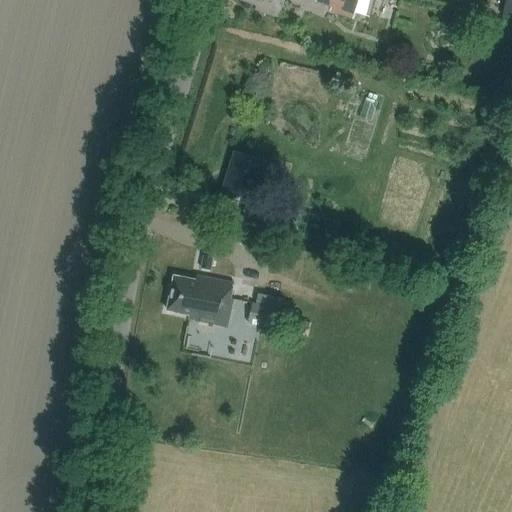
[(279,17),(284,0),(243,0),(257,4),(255,9),(279,17)]
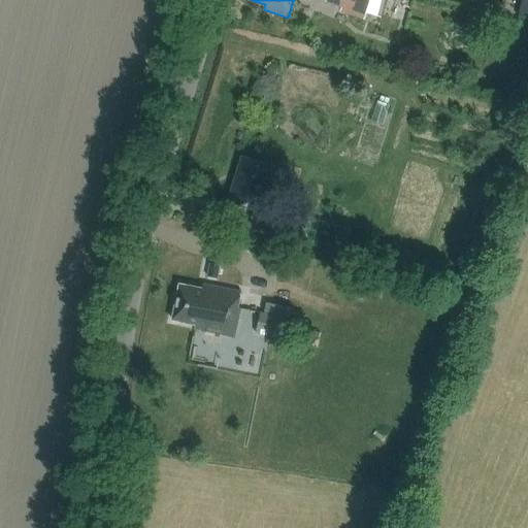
[(326,0),(325,3),(365,17),(370,0),(326,0)]
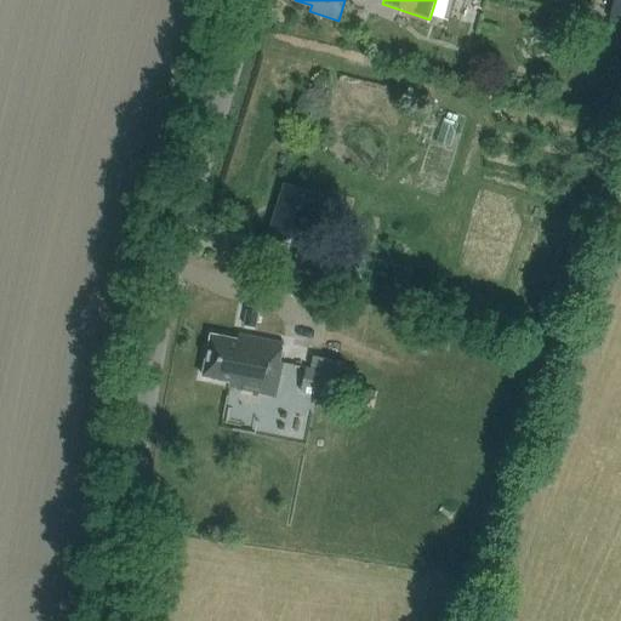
[(620,0),(614,0),(609,20),(620,22),(620,0)]
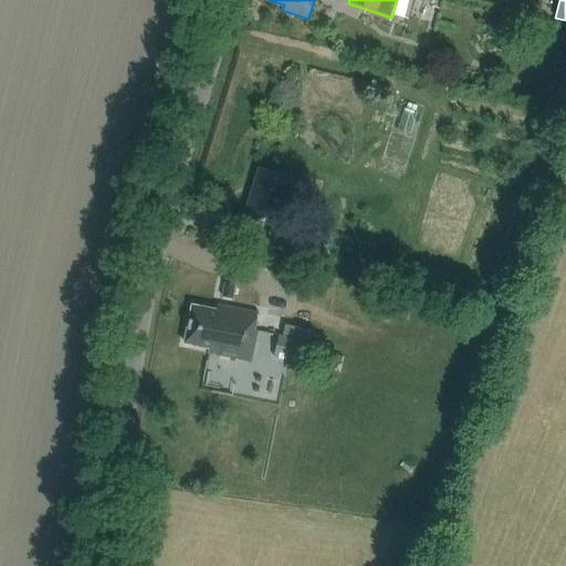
[(293,178),(259,168),(245,216),(280,226),(273,247),(301,254),(308,226),(282,218),(293,178)]
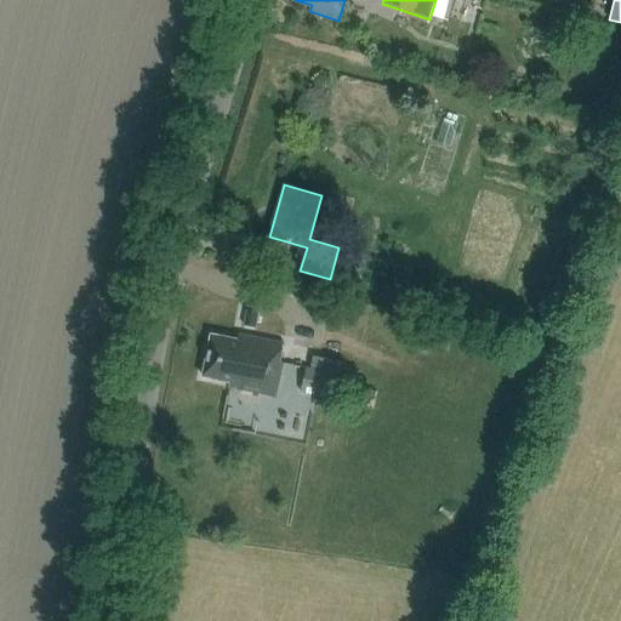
[(246,311),(244,325),(255,328),(258,313),(246,311)]
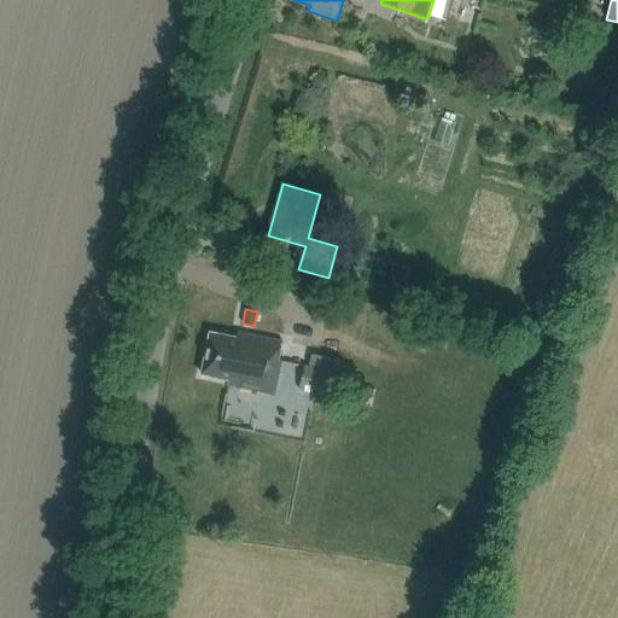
[(211,334),(203,374),(228,380),(226,386),(274,396),(281,361),(278,361),(283,342),(237,332),(235,339),(211,334)]
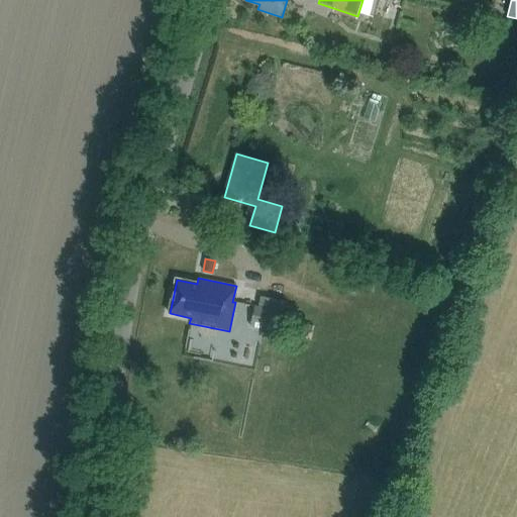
[(284,332),(292,334),(295,314),(287,313),(284,332)]
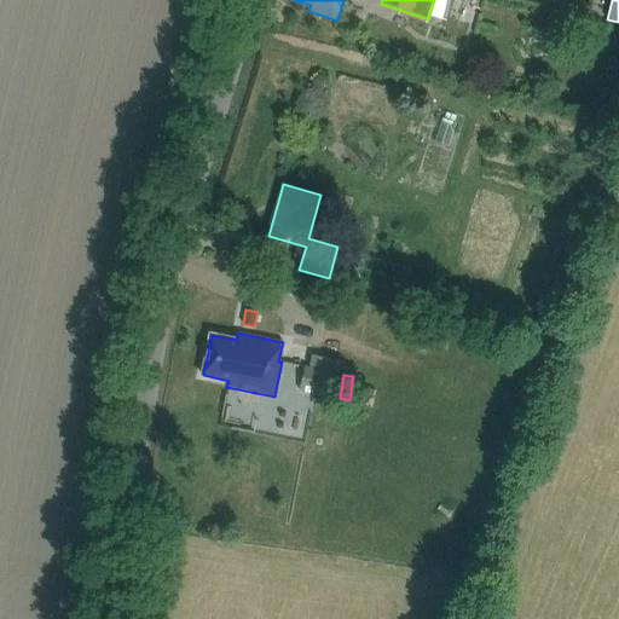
[(358,405),(372,408),(375,391),(360,388),(358,405)]
